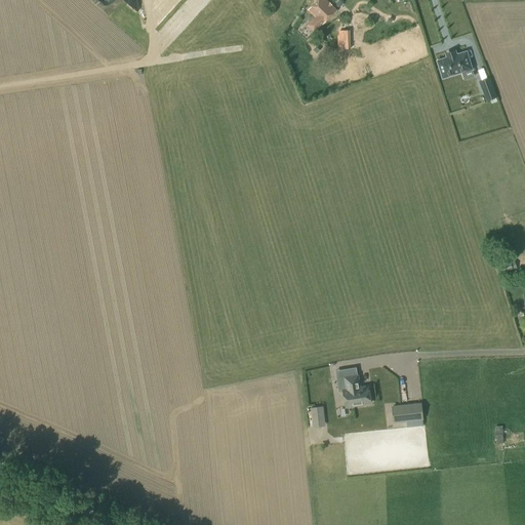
[(178,0),(172,0),(161,8),(166,15),(182,4),(178,0)]
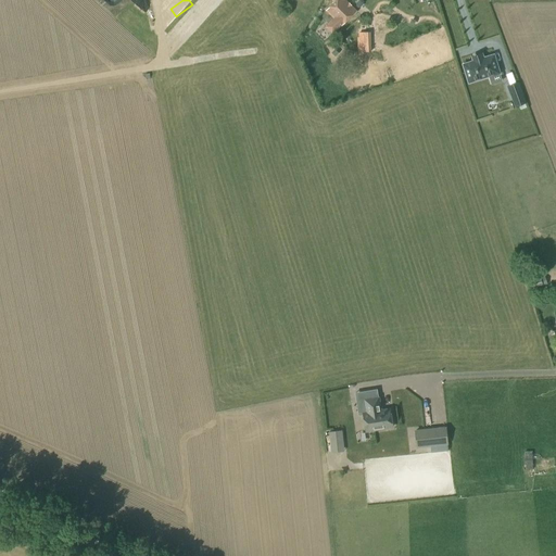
[(218,10),(223,3),(218,0),(211,0),(209,2),(218,10)]
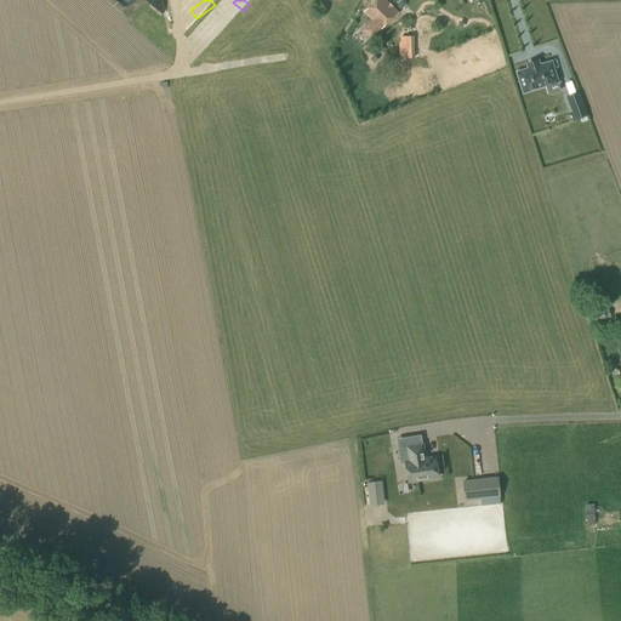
[(371,39),(398,13),(385,0),(375,0),(364,12),(371,21),(363,30),(371,39)]
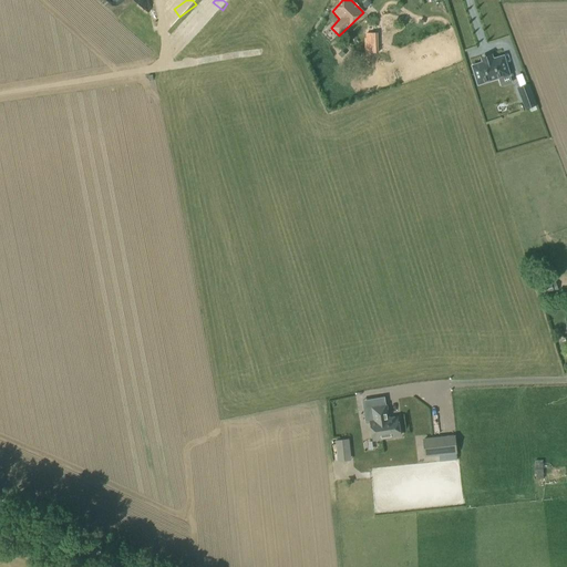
[(509,74),(504,55),(493,59),(492,57),(482,60),(483,63),(472,66),(478,85),(509,74)]
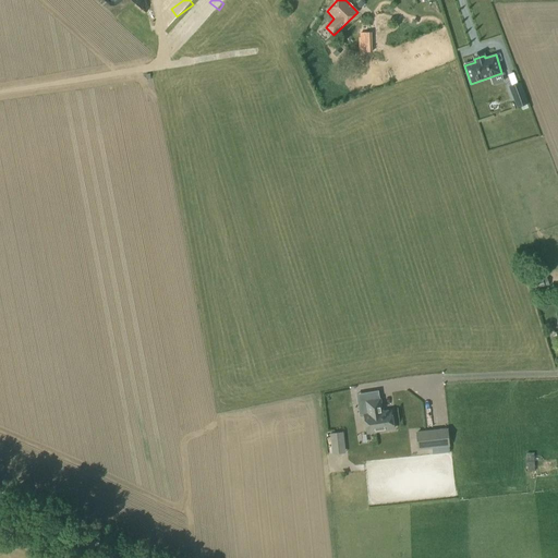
[(517,109),(529,104),(521,83),(509,87),(517,109)]
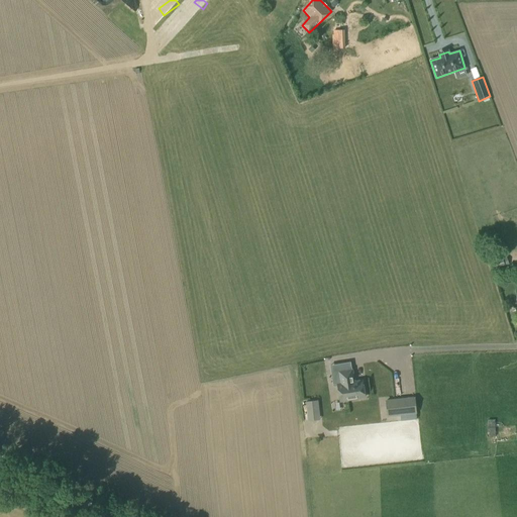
[(503,259),(502,256),(495,259),(498,269),(506,267),(505,266),(509,265),(506,256),(503,259)]
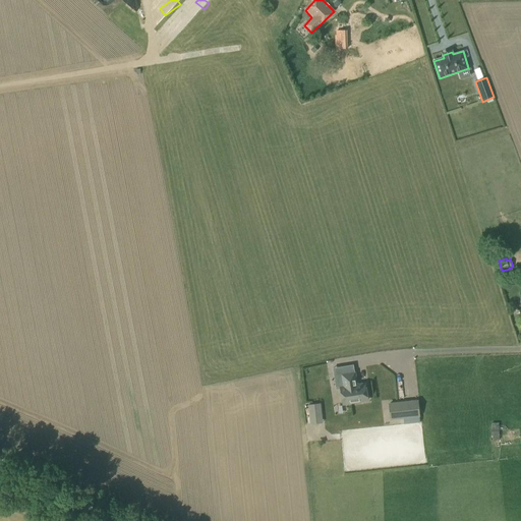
[(356,371),(341,373),(343,386),(340,387),(343,405),(368,401),(365,382),(358,384),(356,371)]
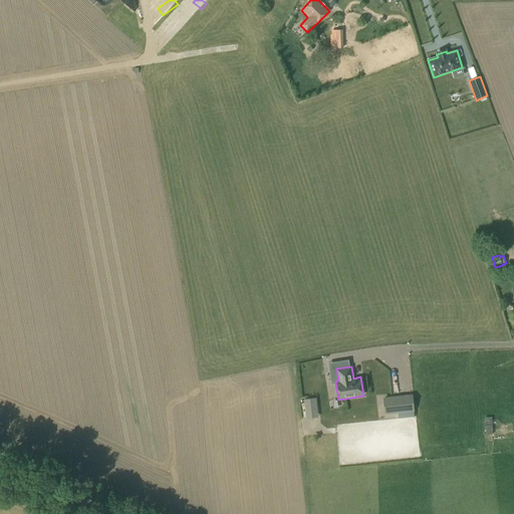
[(309,388),(325,383),(323,376),(307,380),(309,388)]
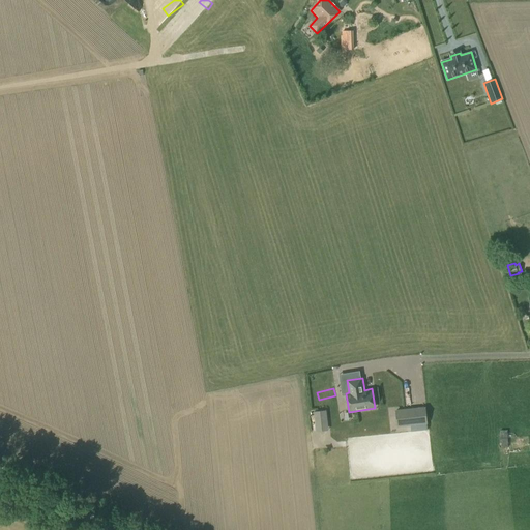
[(425,407),(395,410),(398,428),(428,423),(425,407)]
